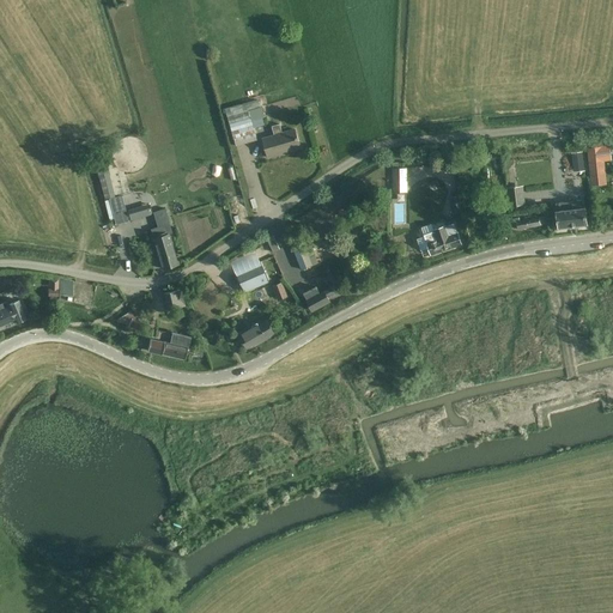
[(226,109),(237,146),(258,140),(253,125),(252,121),(265,117),(261,107),(263,107),(261,98),(226,109)]
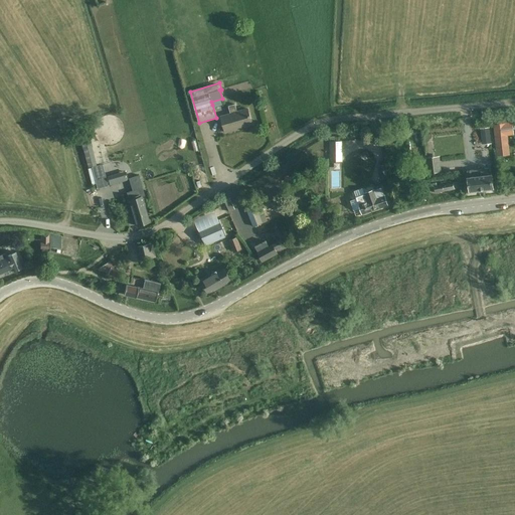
[(221,117),(226,132),(252,125),(247,109),(237,112),(235,104),(228,106),(230,114),(221,117)]
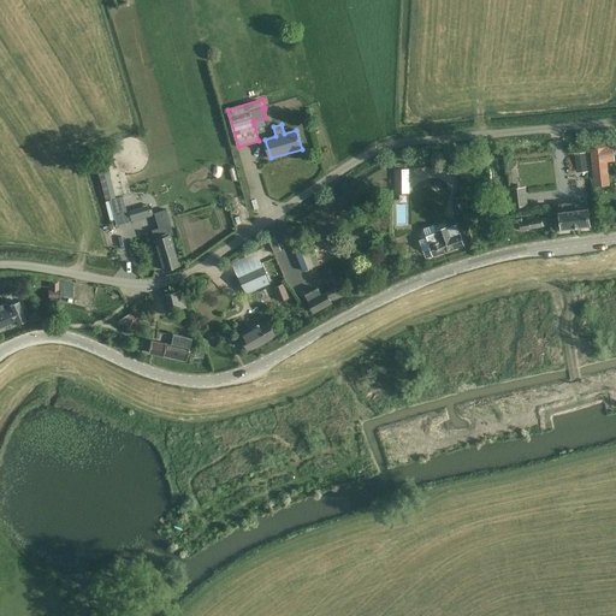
[(586,153),(575,153),(576,171),(587,171),(586,153)]
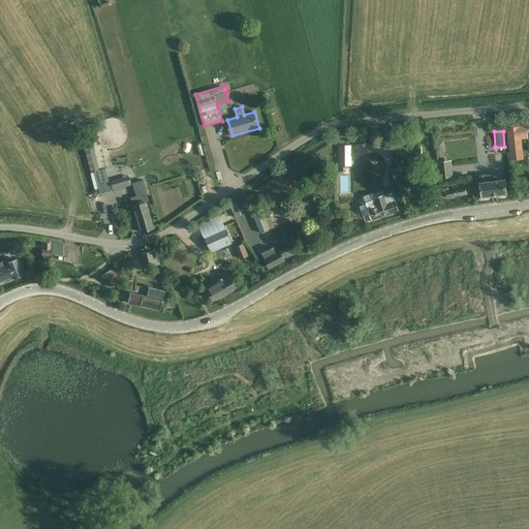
[(509,141),(511,159),(512,159),(516,161),(520,160),(523,158),(524,158),(522,138),(509,141)]
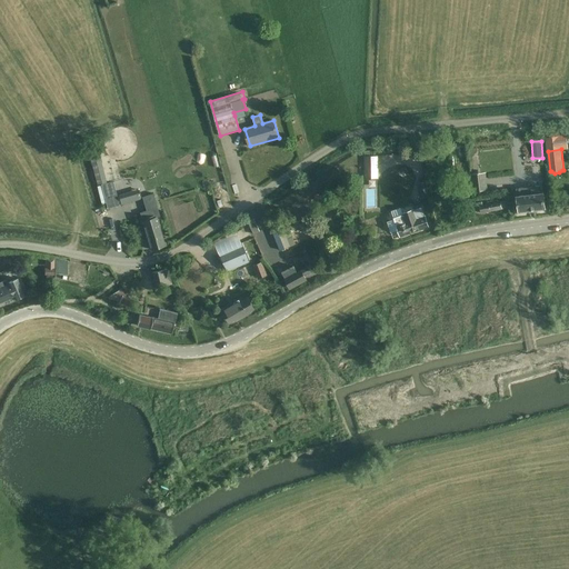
[(378,156),(365,156),(365,179),(379,178),(378,156)]
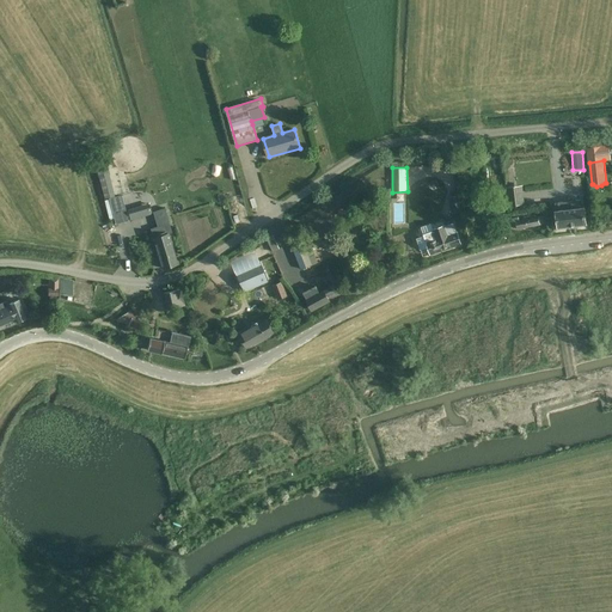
[(109,176),(99,178),(105,200),(109,199),(115,225),(126,222),(120,196),(114,197),(109,176)]
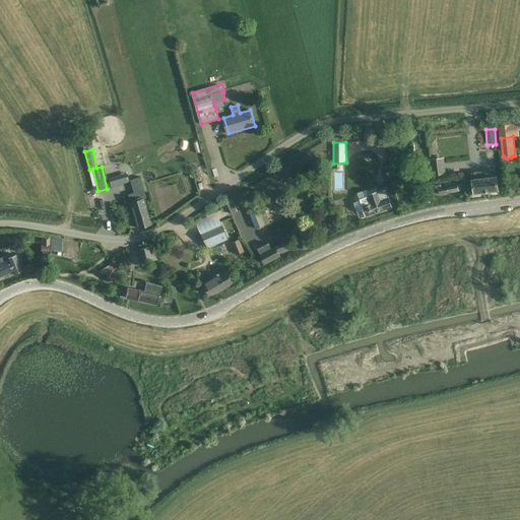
[(430,152),(431,174),(445,174),(445,156),(434,156),(434,152),(430,152)]
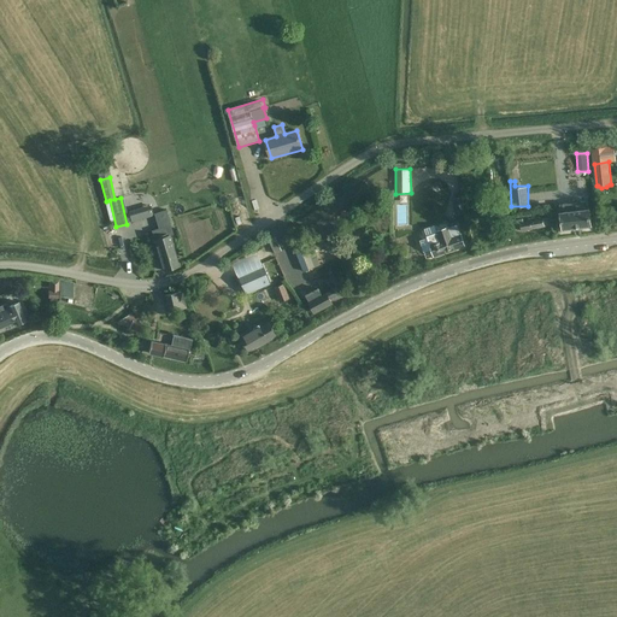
[(456,215),(466,212),(463,197),(452,199),(456,215)]
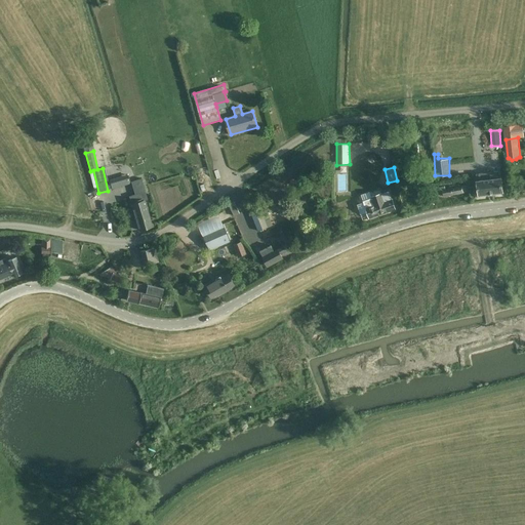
[(479,189),(480,197),(502,194),(501,182),(500,171),(477,174),(479,189)]
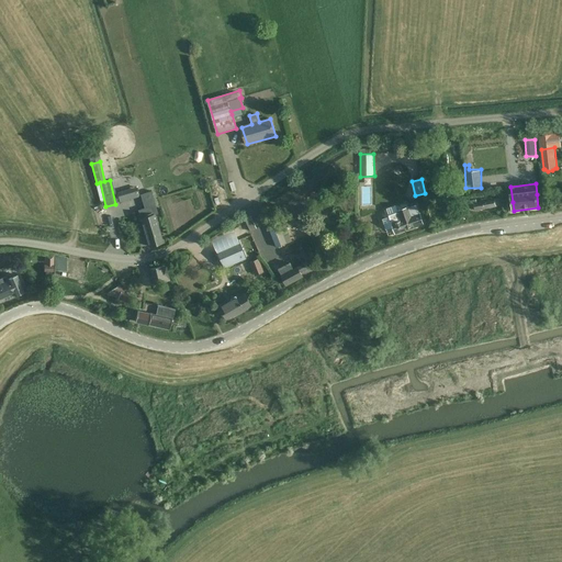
[(139,197),(136,186),(116,192),(120,202),(139,197)]
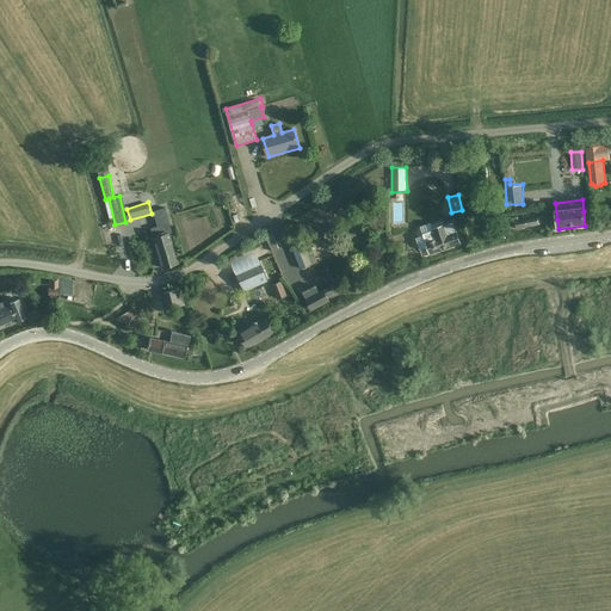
[(165,208),(156,211),(161,226),(170,223),(165,208)]
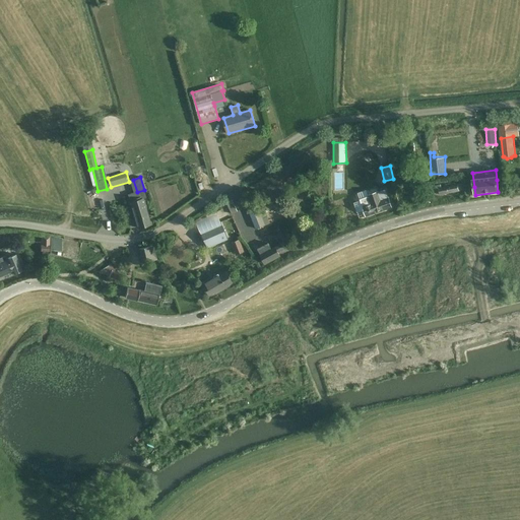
[(465,190),(463,183),(441,188),(441,185),(434,186),(436,194),(439,193),(440,195),(459,191),(465,190)]
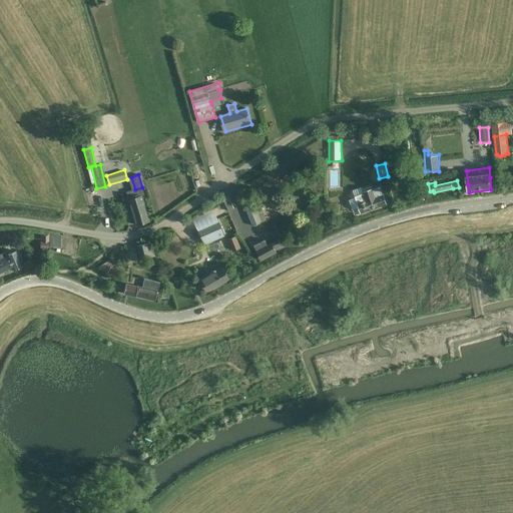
[(135,189),(125,192),(128,199),(135,225),(148,221),(140,196),(144,195),(142,187),(135,189)]
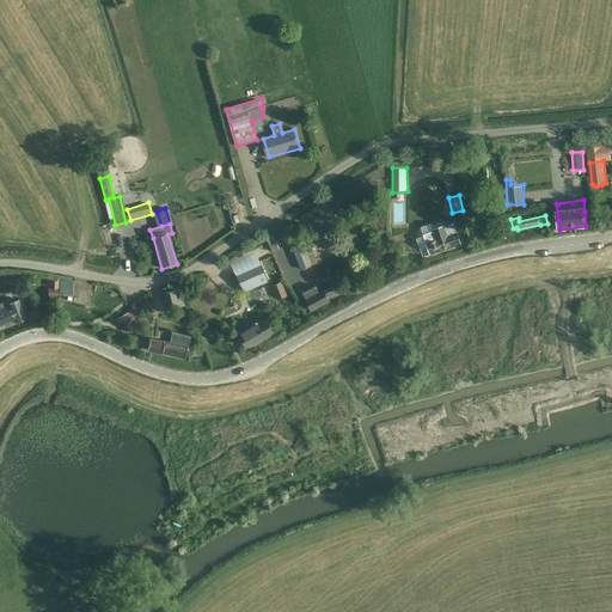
[(424,236),(430,255),(461,245),(457,232),(454,225),(435,231),(424,236)]
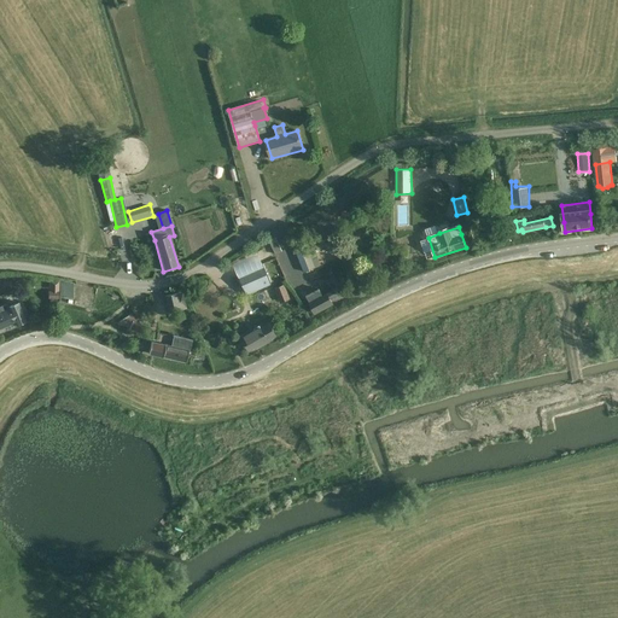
[(295,250),(304,272),(321,264),(312,243),(295,250)]
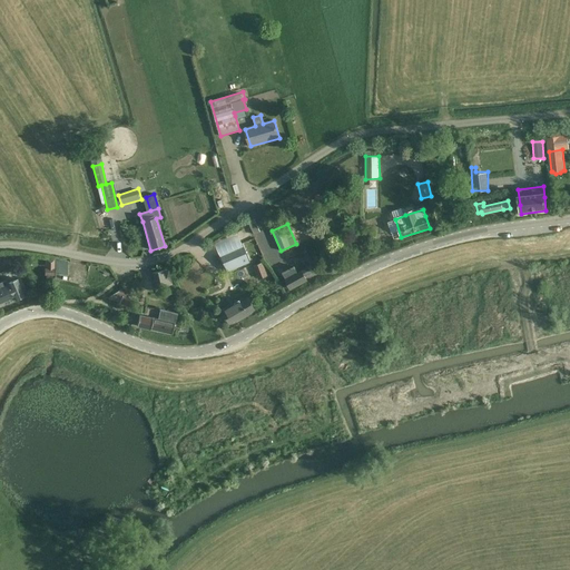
[(228,272),(251,262),(243,243),(219,253),(228,272)]
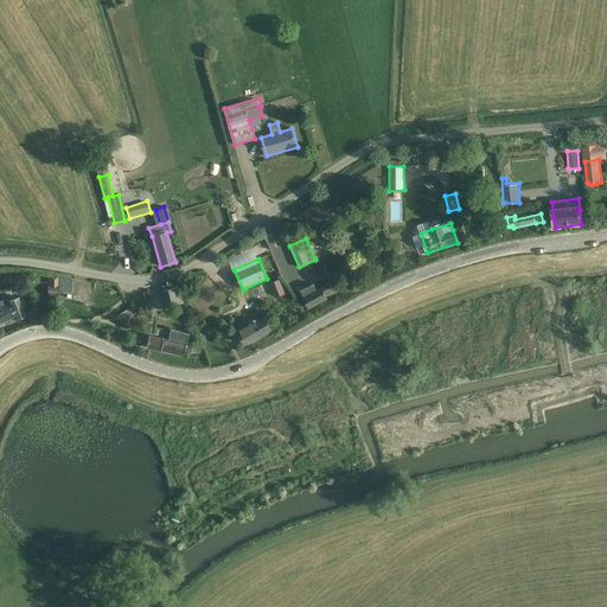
[(272,283),(276,296),(285,293),(279,280),(272,283)]
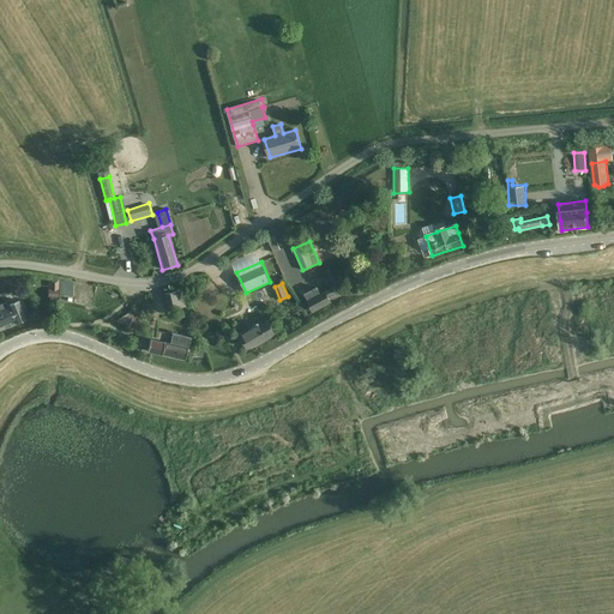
[(306,294),(314,311),(330,302),(327,298),(338,292),(336,287),(320,295),(317,288),(306,294)]
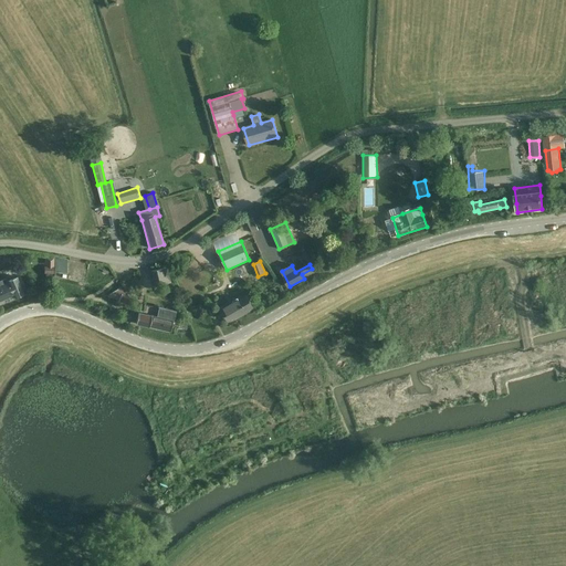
[(170,282),(167,268),(150,272),(154,286),(170,282)]
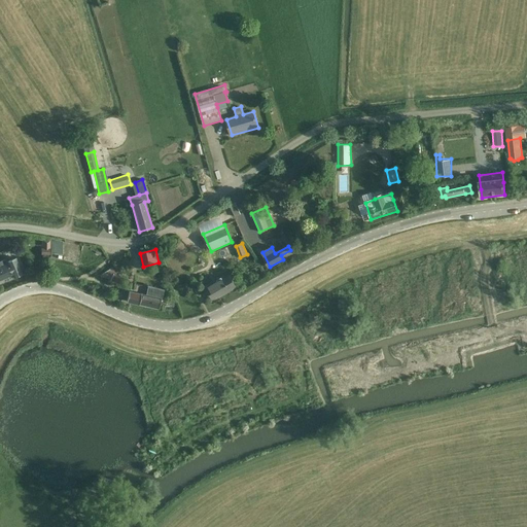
[(0,283),(23,274),(16,258),(0,266),(0,283)]
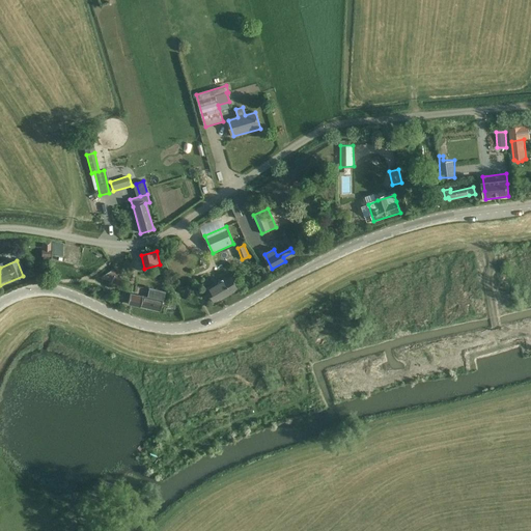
[(112,269),(103,275),(111,285),(120,278),(112,269)]
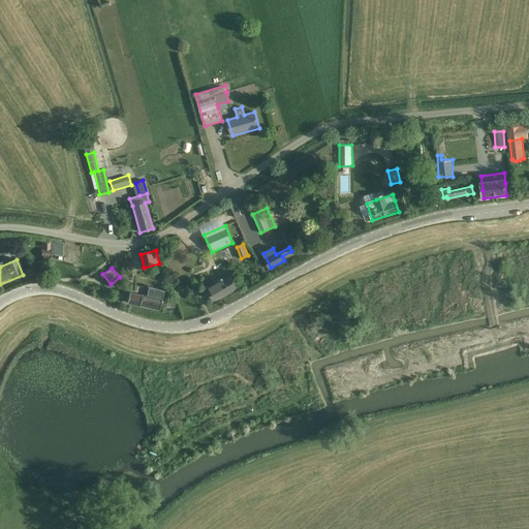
[(207,289),(213,300),(220,294),(222,298),(238,288),(230,276),(216,284),(216,283),(207,289)]
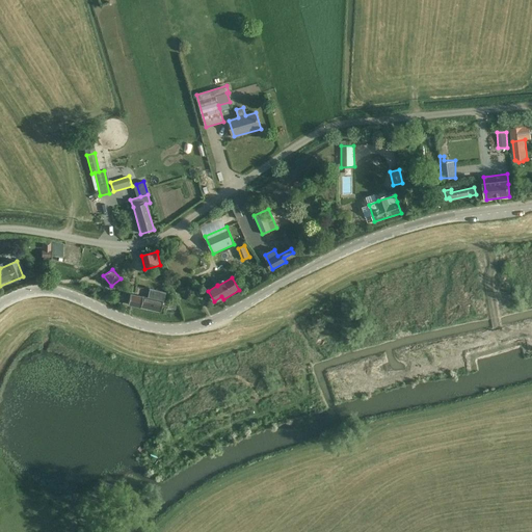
[(130,294),(128,304),(140,308),(160,312),(163,301),(165,292),(158,290),(148,288),(145,297),(130,294)]
